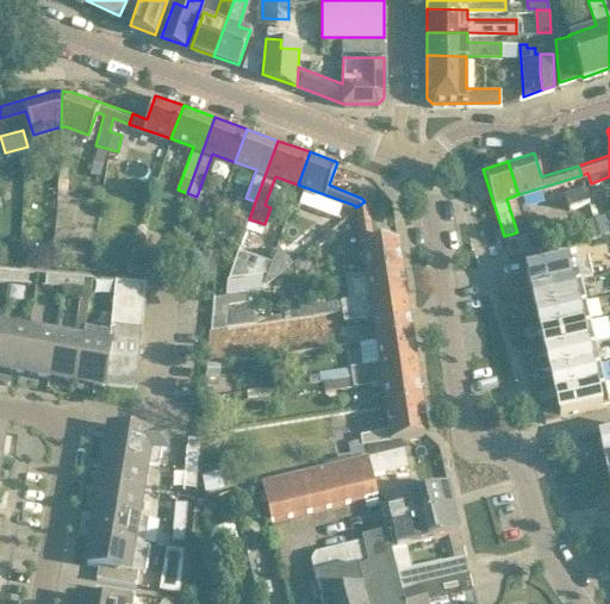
[(58,164),(58,176),(67,178),(68,164),(58,164)]
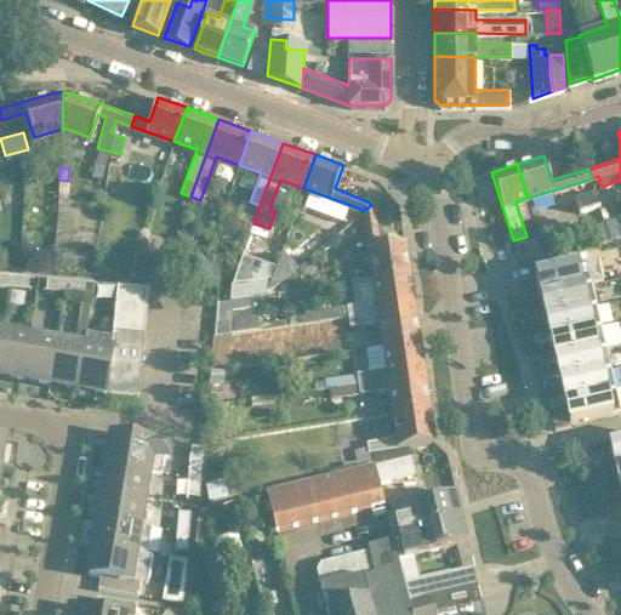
[(599,204),(594,191),(575,197),(580,210),(599,204)]
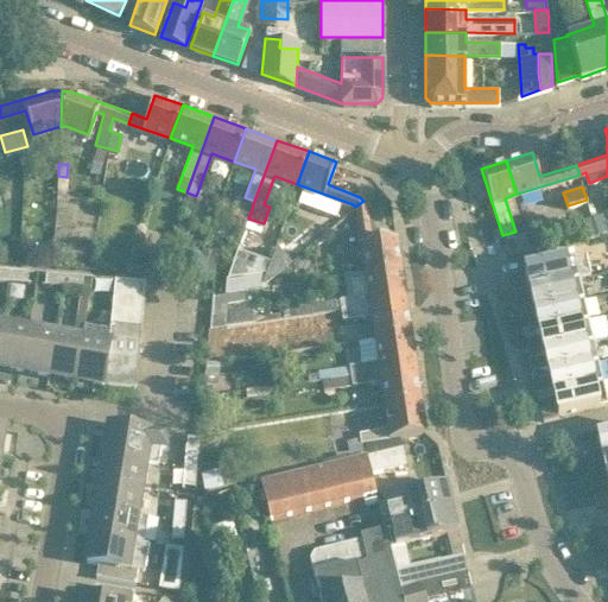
[(240,196),(234,215),(248,220),(248,219),(254,201),(245,197),(240,196)]
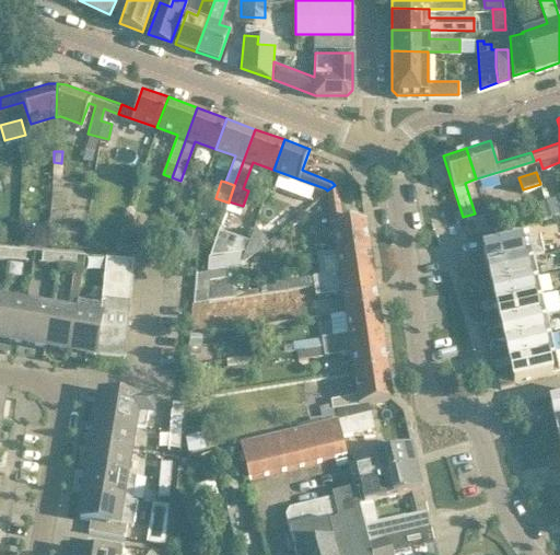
[(327,191),(328,194),(337,249),(369,243),(365,217),(342,220),(337,188),(335,185),(327,191)]
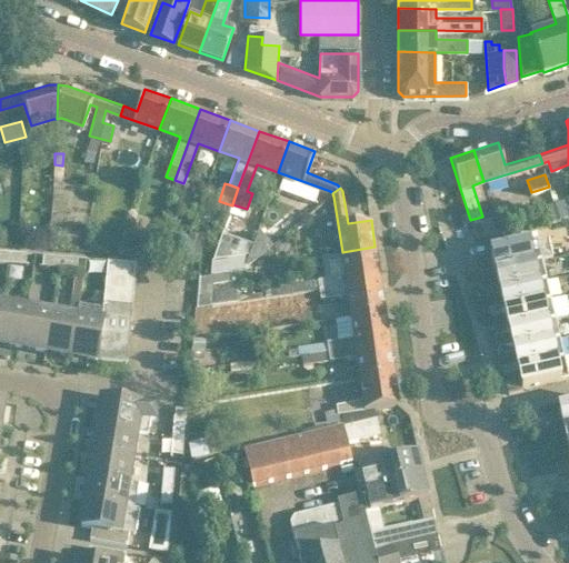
[(563,198),(553,201),(558,218),(568,214),(563,198)]
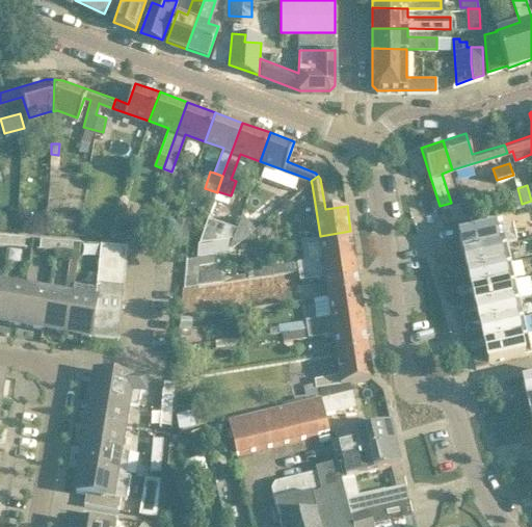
[(522,204),(517,188),(515,188),(507,190),(512,206),(522,204)]
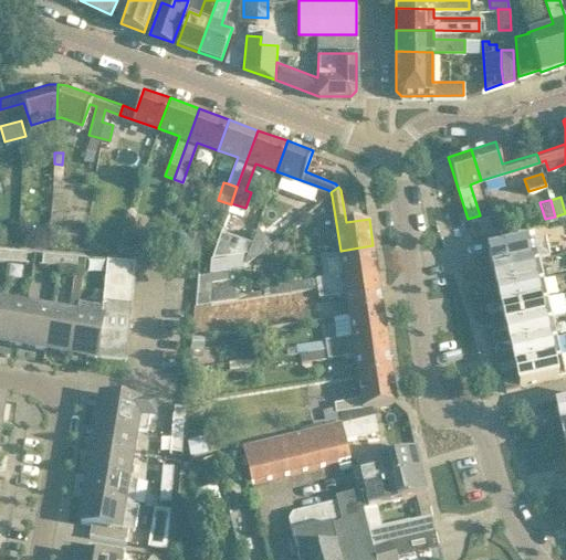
[(495,229),(493,219),(477,223),(479,233),(495,229)]
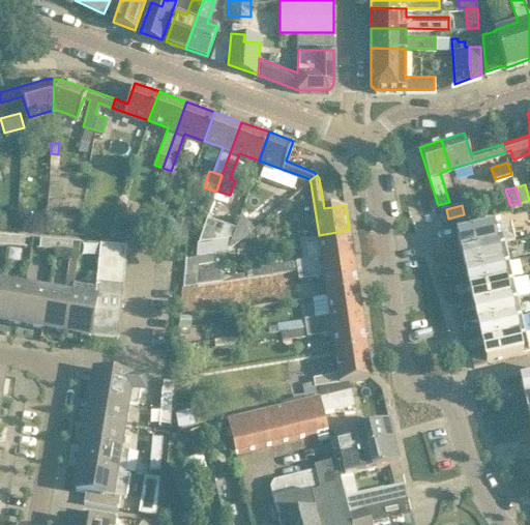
[(235,225),(230,249),(254,227),(239,210),(235,225)]
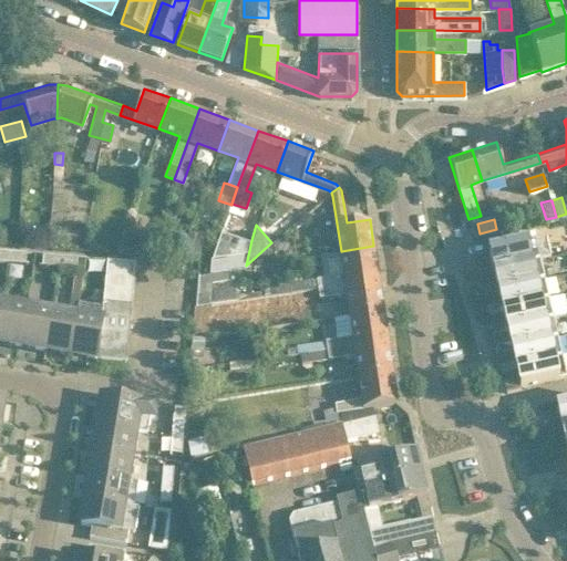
[(202,235),(189,230),(179,256),(193,257),(202,235)]
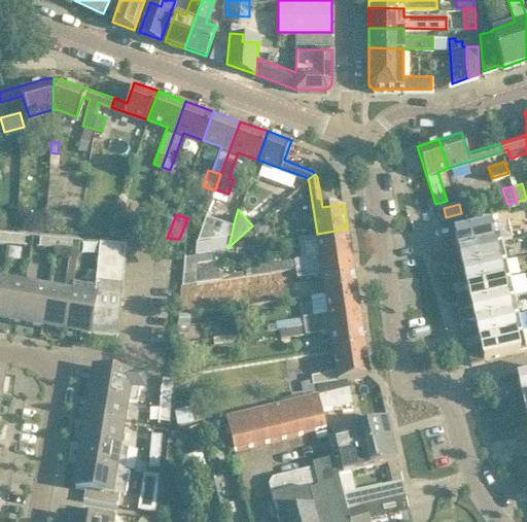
[(229,247),(234,223),(205,214),(196,239),(195,252),(229,247)]
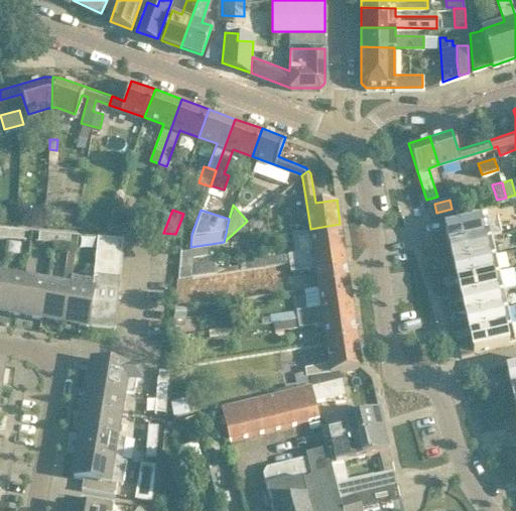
[(501,231),(497,213),(444,225),(447,239),(435,242),(436,249),(449,246),(448,244),(491,234),(501,231)]
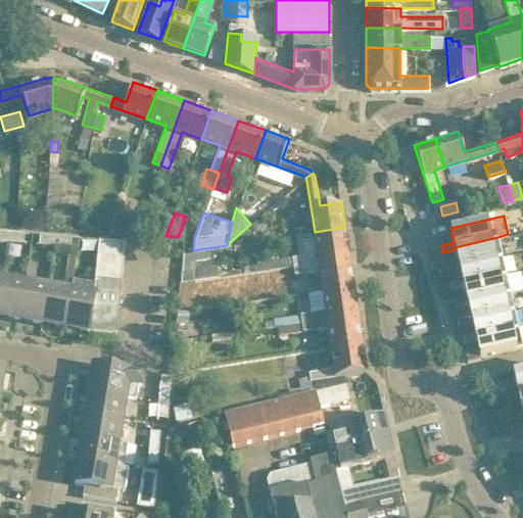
[(107,231),(132,234),(133,226),(108,223),(107,231)]
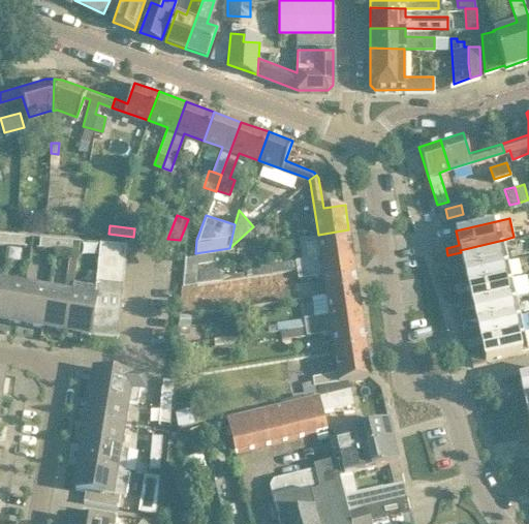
[(271,272),(297,269),(297,267),(352,258),(348,229),(318,235),(318,239),(305,241),(307,256),(270,263),(258,264),(260,274),(271,272)]
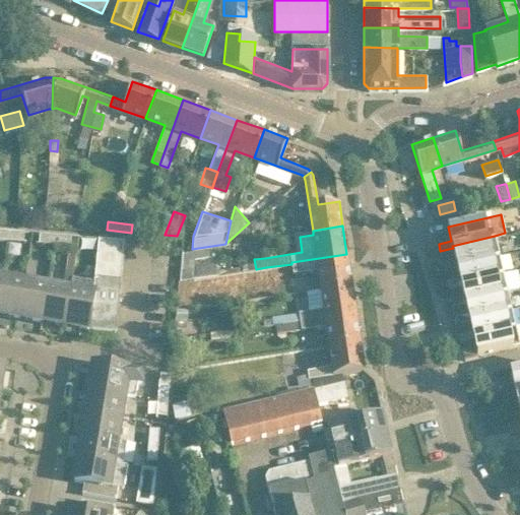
[(0,238),(8,239),(9,229),(0,227),(0,238)]
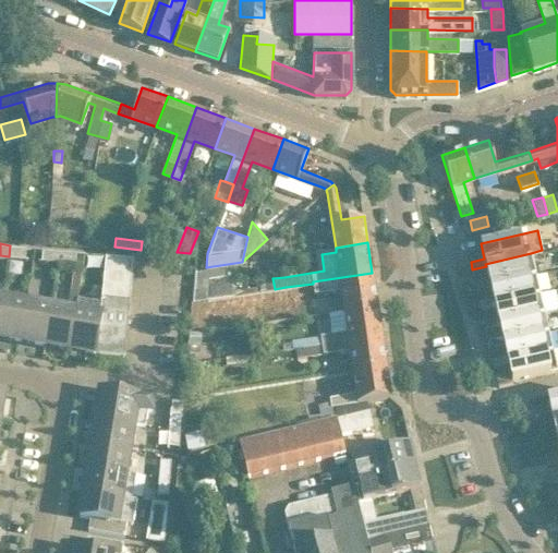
[(26,247),(10,245),(9,256),(28,259),(28,257),(25,257),(26,247)]
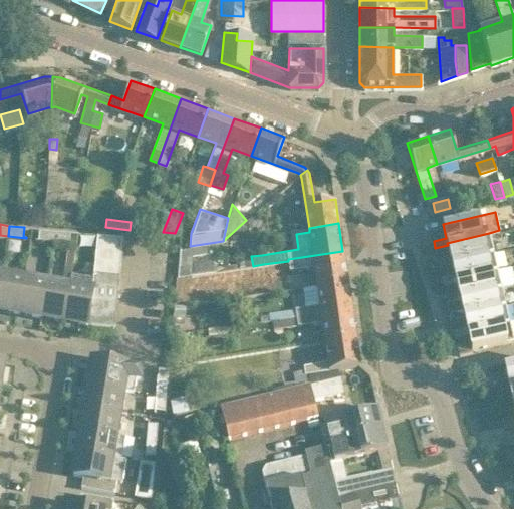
[(35,238),(53,240),(55,230),(39,228),(38,238),(35,238)]
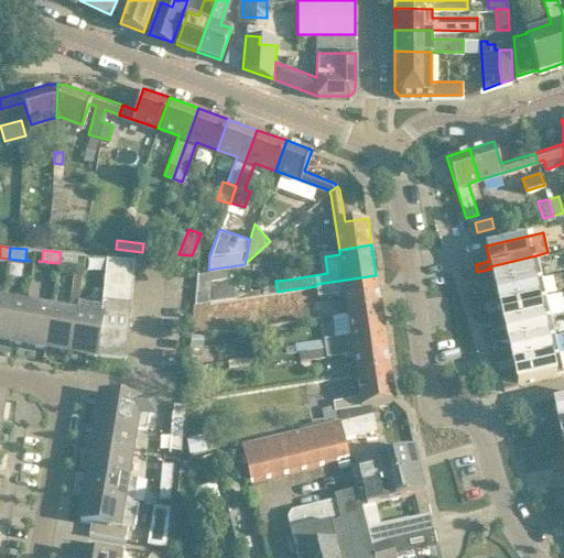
[(61,252),(58,263),(84,265),(86,254),(61,252)]
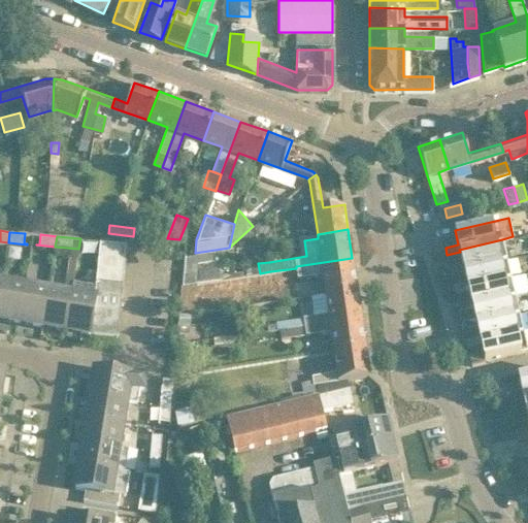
[(95,296),(71,292),(65,327),(89,331),(90,330),(118,333),(126,242),(100,239),(95,296)]
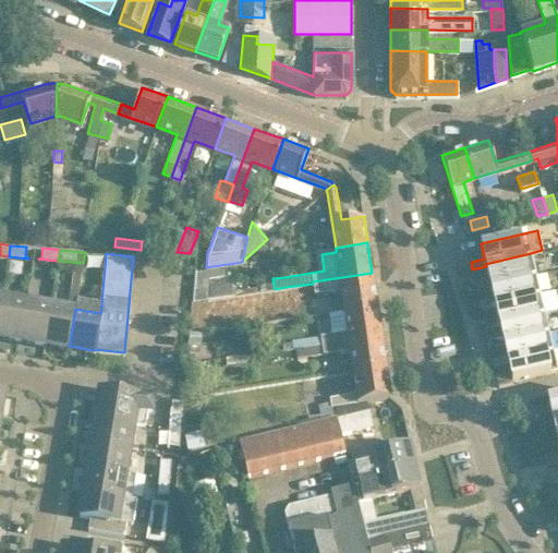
[(490,285),(489,283),(535,273),(531,253),(485,264),(486,266),(488,278),(475,280),(476,288),(490,285)]
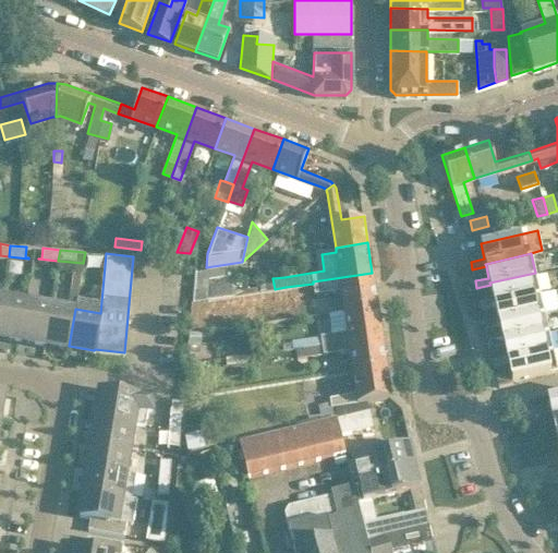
[(247,261),(242,262),(206,267),(194,268),(192,299),(238,293),(262,290),(261,280),(250,281),(247,261)]
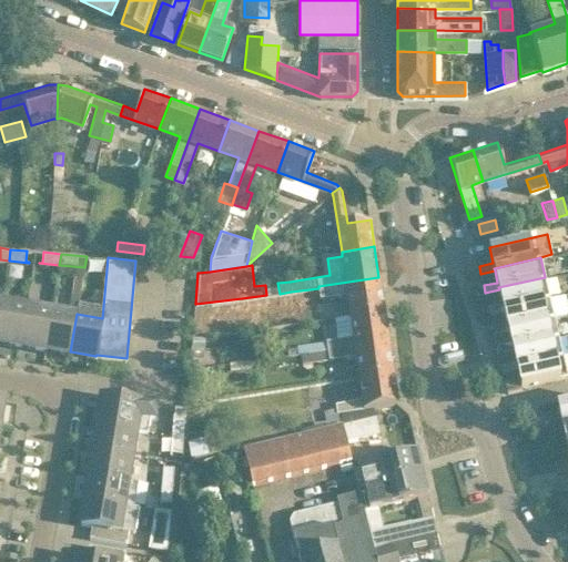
[(74,274),(70,295),(79,297),(83,276),(74,274)]
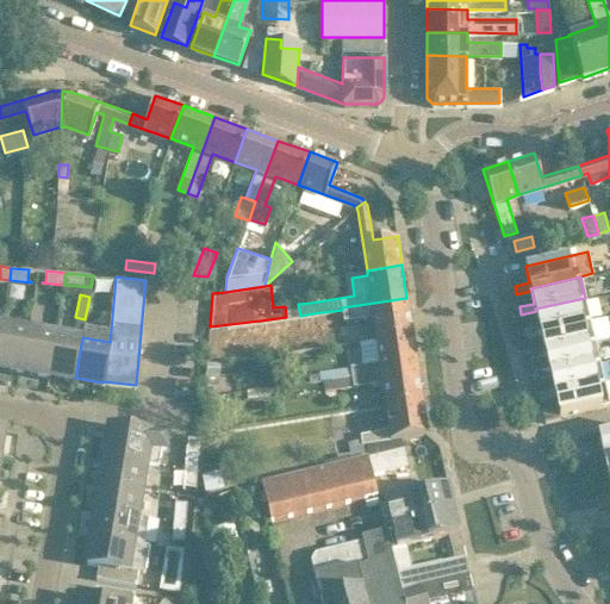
[(412,331),(411,329),(406,298),(342,307),(342,310),(343,318),(372,315),(375,337),(412,331)]
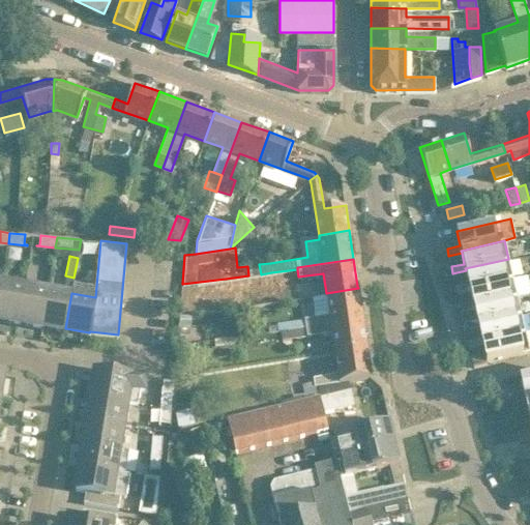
[(465,268),(466,270),(468,282),(455,285),(457,292),(470,289),(469,286),(512,276),(508,259),(465,268)]
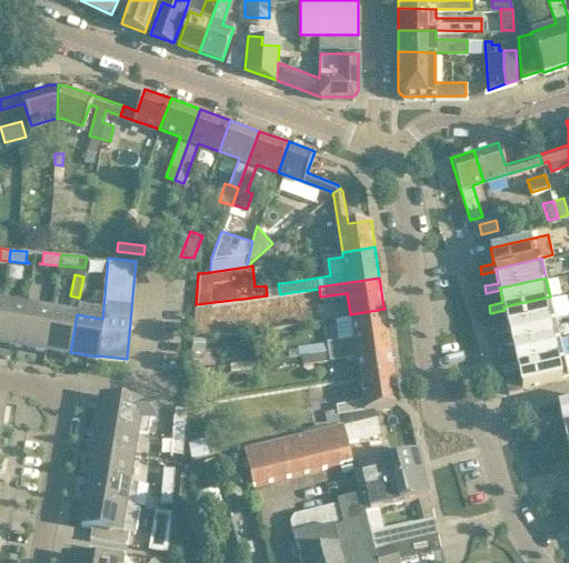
[(550,297),(503,307),(505,310),(507,321),(493,324),(495,333),(509,330),(508,327),(555,317),(550,297)]
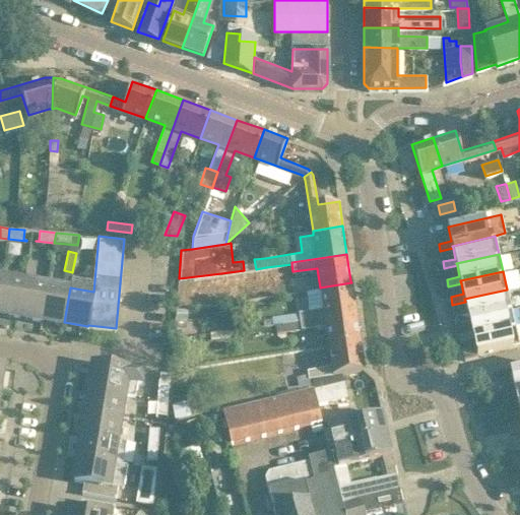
[(24,279),(1,276),(0,284),(0,311),(18,315),(24,279)]
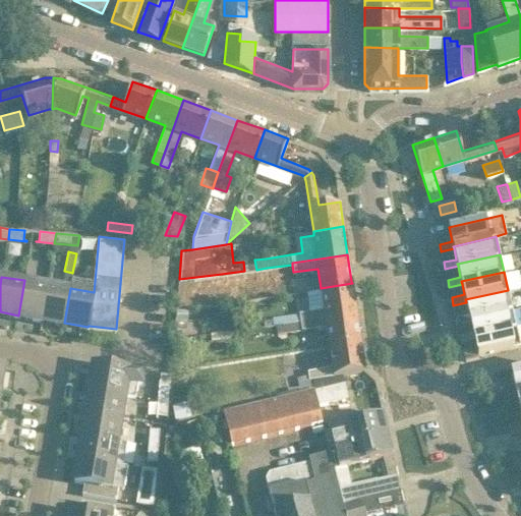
[(24,280),(18,316),(42,319),(48,284),(24,280)]
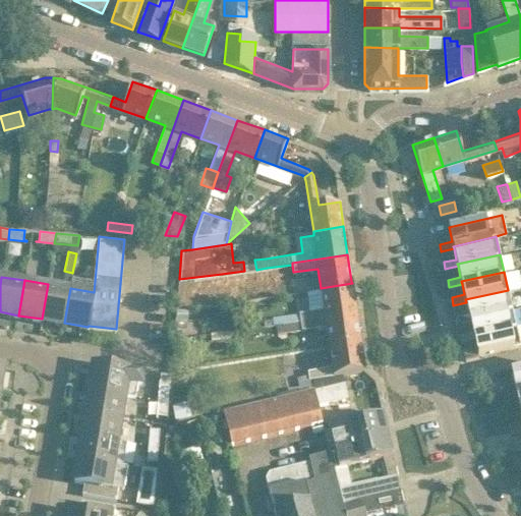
[(274,325),(276,325),(281,324),(281,323),(356,311),(352,283),(321,288),(324,308),(273,316),(274,325)]
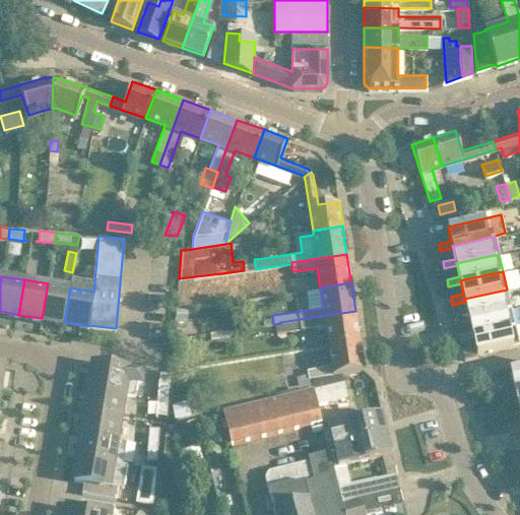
[(64,322),(70,287),(48,283),(42,318),(64,322)]
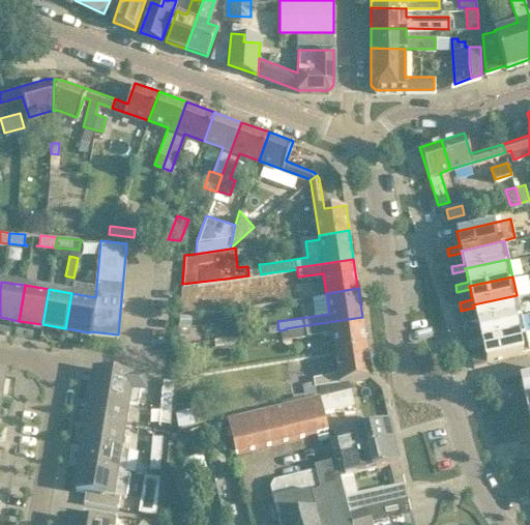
[(464,321),(465,328),(478,325),(477,323),(521,313),(517,295),(473,304),(474,308),(476,318),(464,321)]
